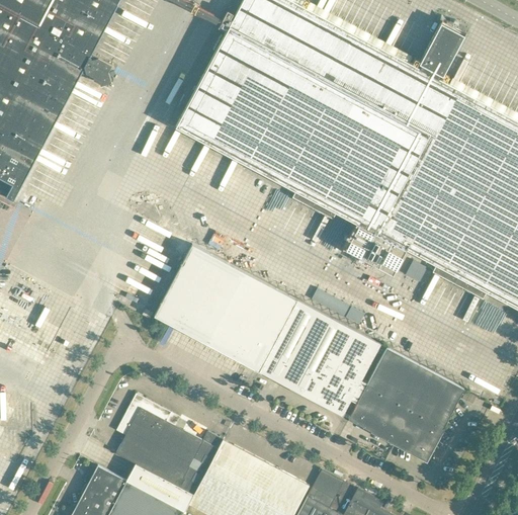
[(0,0),(0,195),(13,202),(84,69),(86,74),(92,78),(94,83),(101,86),(111,83),(108,73),(96,67),(100,60),(91,56),(120,0),(0,0)]
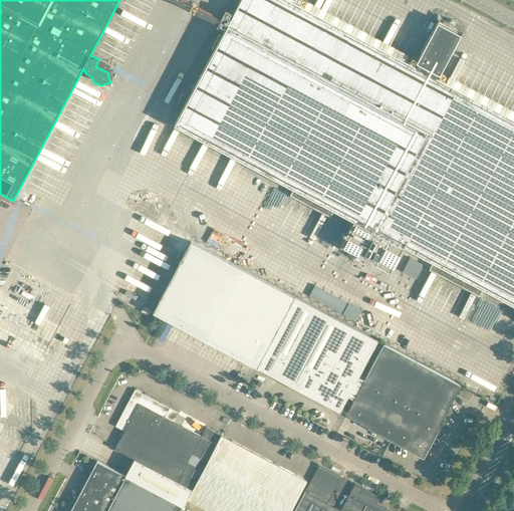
[(438,23),(437,24),(417,62),(412,60),(409,65),(285,0),(242,0),(231,21),(229,20),(232,16),(225,13),(216,30),(223,33),(224,31),(225,32),(174,128),(294,192),(290,198),(330,220),(334,213),(353,223),(340,248),(340,249),(341,248),(390,274),(390,275),(391,275),(404,250),(433,265),(429,272),(479,298),(483,291),(513,308),(513,121),(443,84),(446,78),(441,75),(462,36),(438,23)]
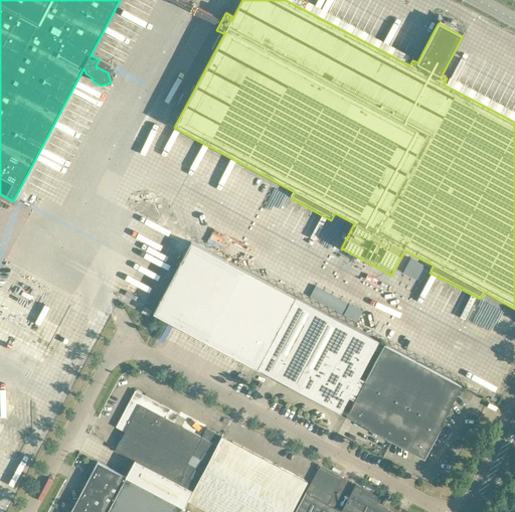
[(154,316),(167,323),(258,371),(295,300),(191,244),(154,316)]
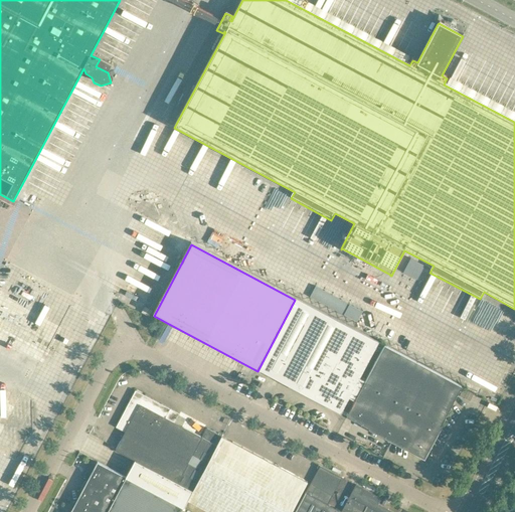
[(410,259),(403,274),(417,281),(425,267),(410,259)]
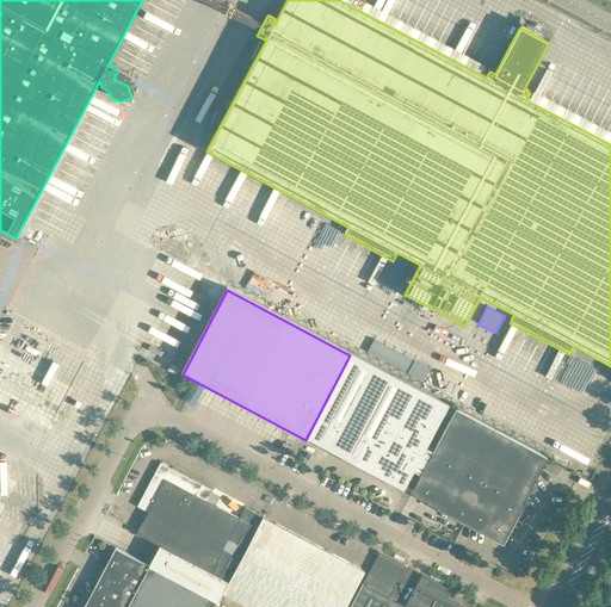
[(413,474),(421,478),(433,456),(425,452),(448,408),(350,355),(306,440),(403,491),(413,474)]
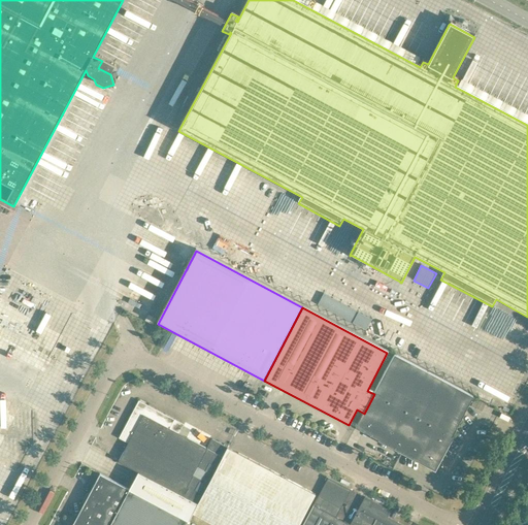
[(161,312),(156,308),(152,318),(156,321),(161,312)]
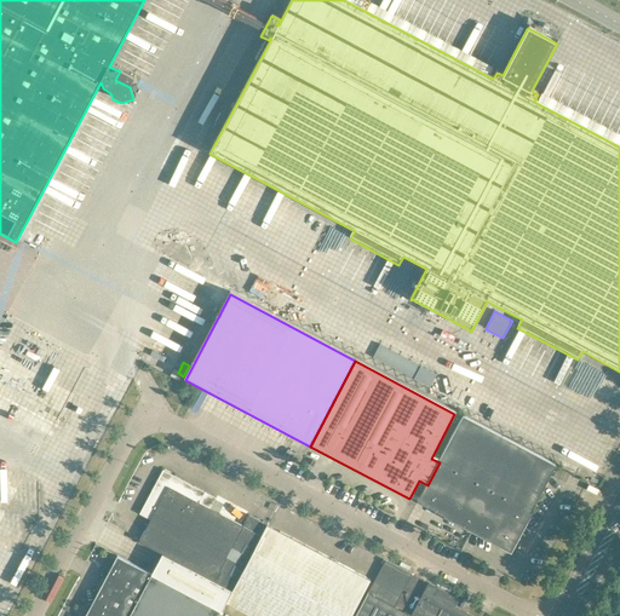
[(430,390),(436,376),(423,370),(415,383),(430,390)]
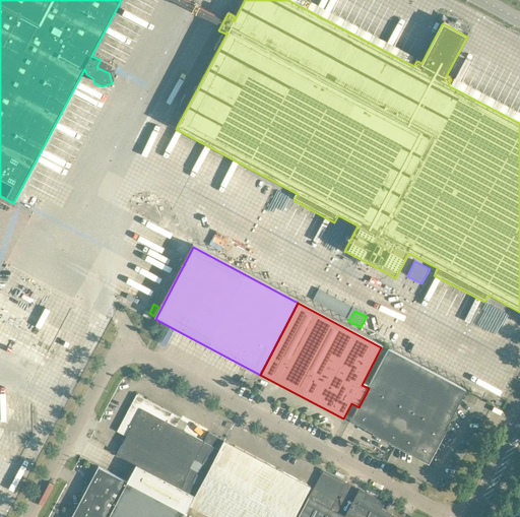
[(146,312),(142,318),(150,322),(153,316),(146,312)]
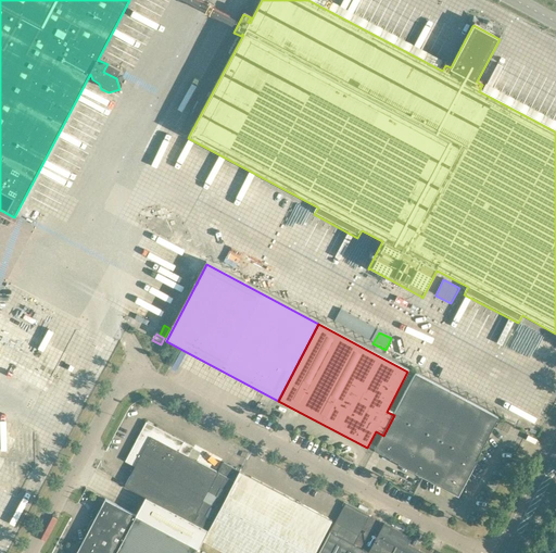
[(457,497),(498,419),(415,375),(394,415),(383,436),(374,452),(383,456),(390,460),(390,461),(457,497)]
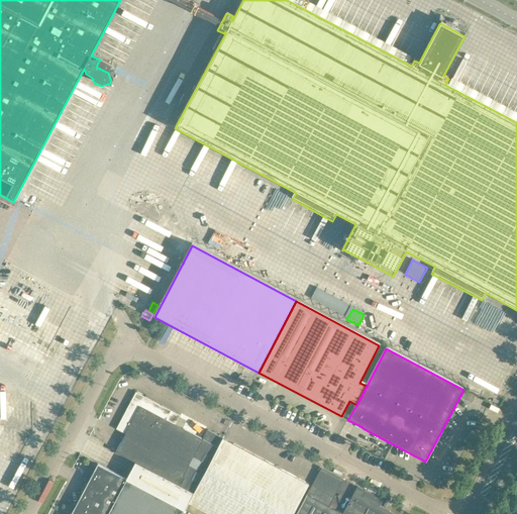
[(126,417),(118,432),(129,437),(138,442),(146,447),(156,451),(165,456),(174,461),(183,466),(190,451),(201,432),(192,427),(183,422),(174,418),(165,413),(157,408),(147,403),(136,398),(126,417)]
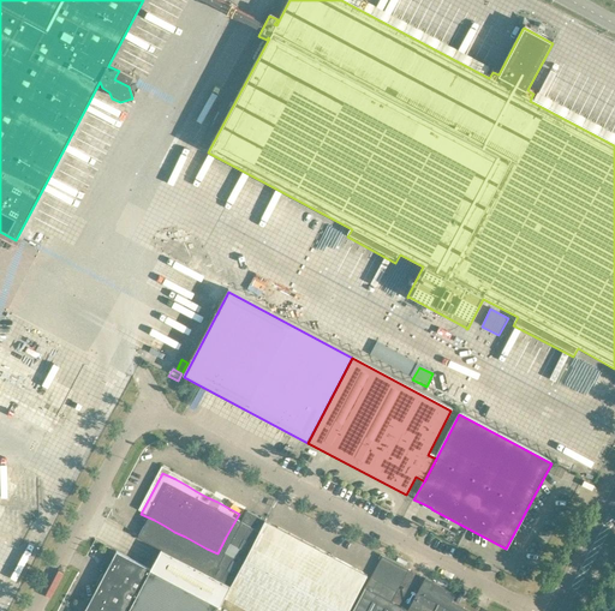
[(264,523),(224,600),(243,610),(350,610),(366,577),(264,523)]
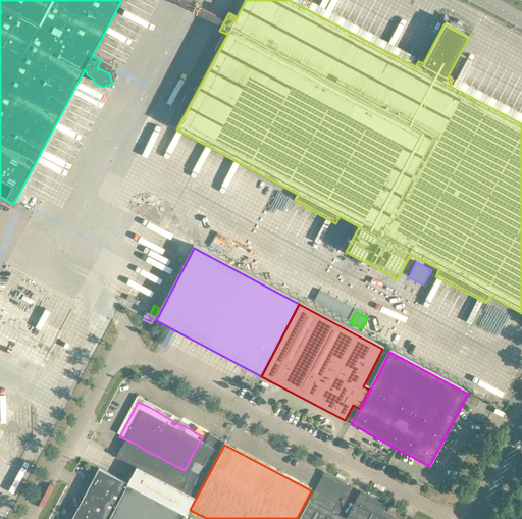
[(104,466),(98,475),(111,482),(120,487),(129,492),(139,497),(147,502),(156,507),(165,511),(174,516),(190,486),(180,482),(171,477),(162,472),(154,468),(145,463),(136,458),(126,454),(114,447),(108,457),(104,466)]
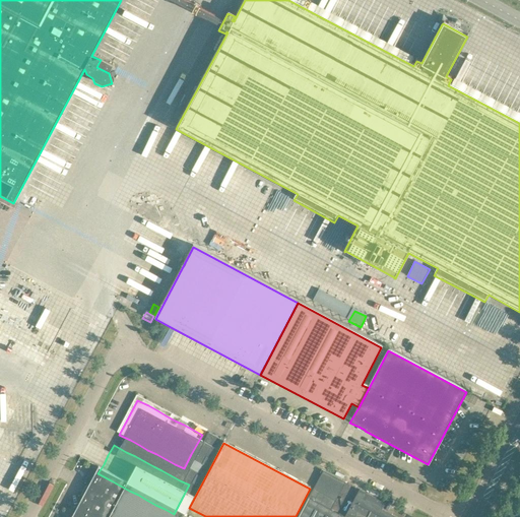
[(82,504),(77,513),(83,516),(151,516),(144,512),(136,507),(127,503),(118,498),(109,493),(92,485),(87,495),(82,504)]
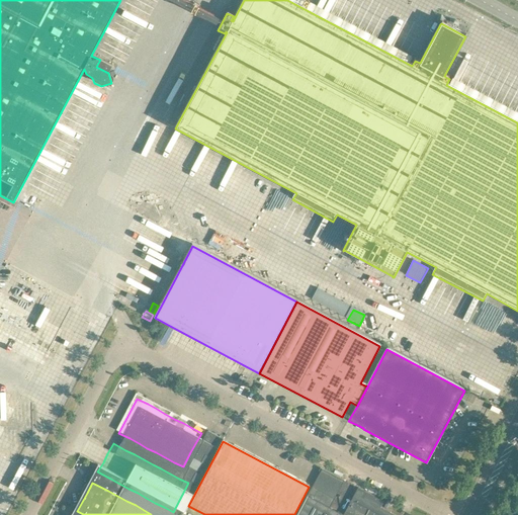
[(389,514),(380,510),(383,504),(358,490),(346,514),(338,514),(308,498),(298,514),(389,514)]
